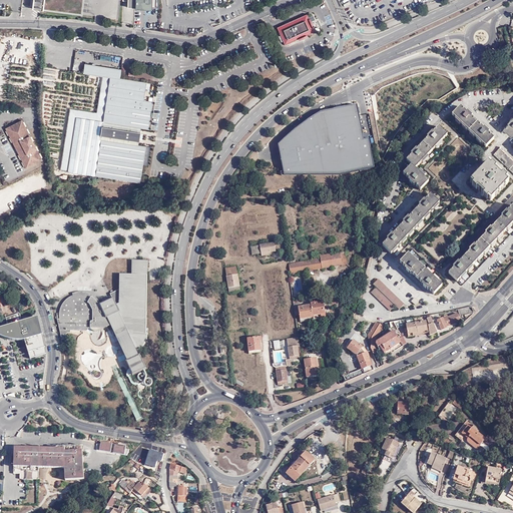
[(32,0),(31,8),(81,14),(82,0),(32,0)]
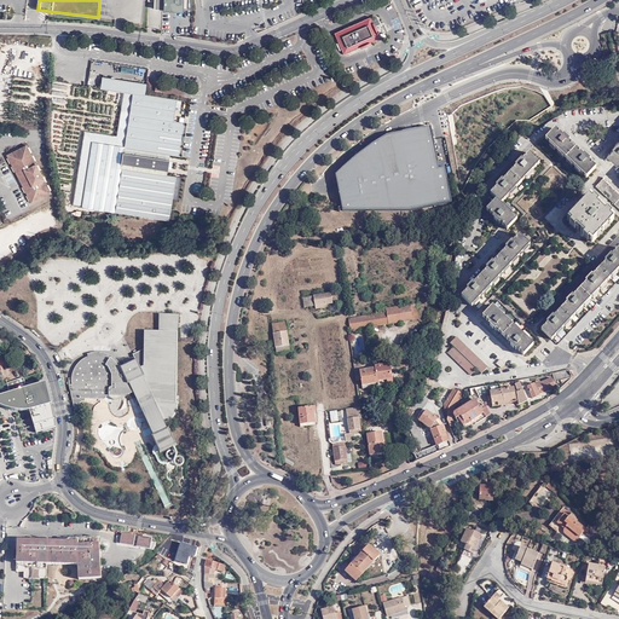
[(146,0),(146,28),(156,28),(156,32),(161,33),(161,13),(180,13),(180,10),(191,10),(191,0),(146,0)]
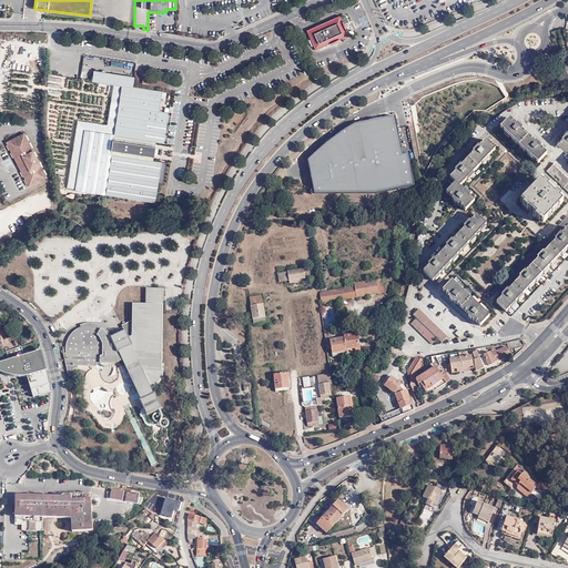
[(340,16),(306,30),(315,50),(348,36),(340,16)]
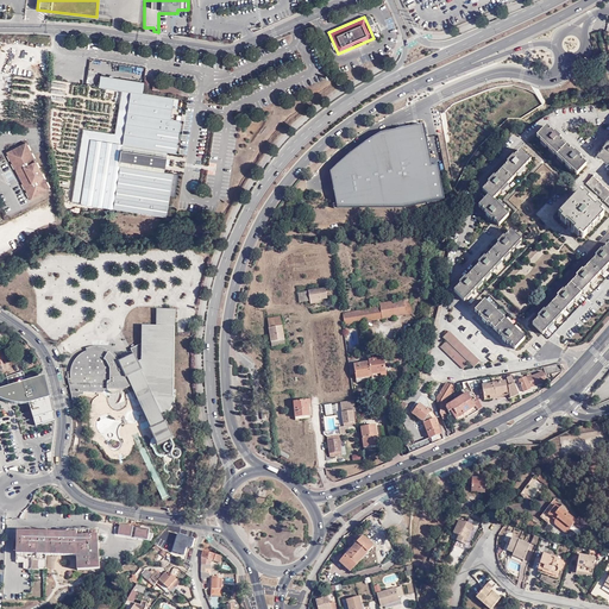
[(100,75),(99,87),(121,90),(130,93),(123,144),(90,139),(80,203),(113,209),(167,218),(174,174),(164,173),(167,152),(176,154),(182,120),(171,119),(174,98),(143,93),(144,82),(100,75)]
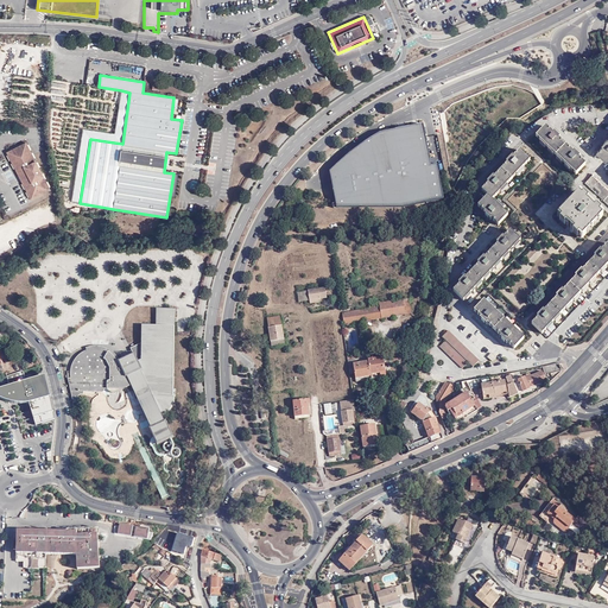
[(130,93),(121,90),(114,133),(83,128),(71,202),(80,203),(90,139),(122,144),(130,93)]
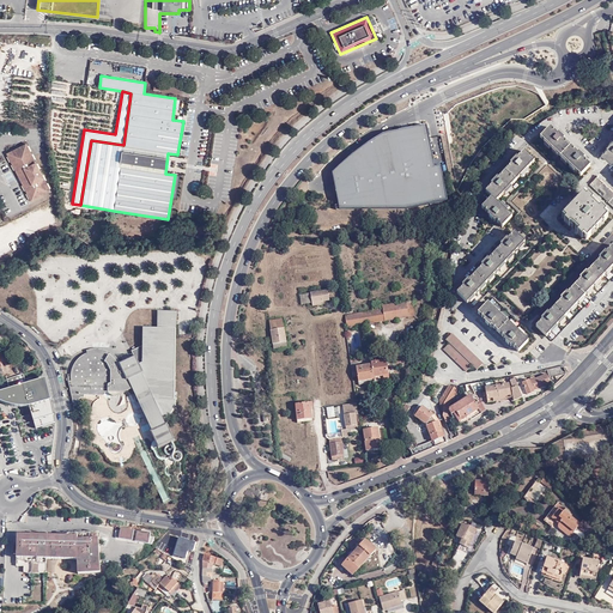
[(350,155),(333,171),(340,206),(408,206),(448,198),(442,164),(435,167),(426,123),(383,132),(371,139),(350,155)]
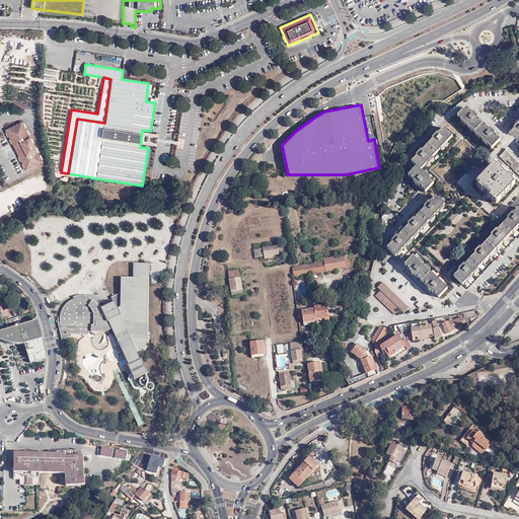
[(459,117),(493,149),(502,140),(496,136),(497,135),(491,129),(490,130),(477,119),(478,118),(473,113),(472,114),(466,108),(459,117)]
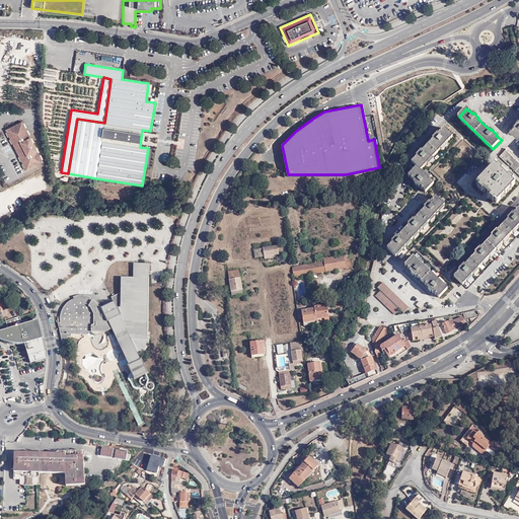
[(5,131),(26,170),(43,162),(22,122),(5,131)]
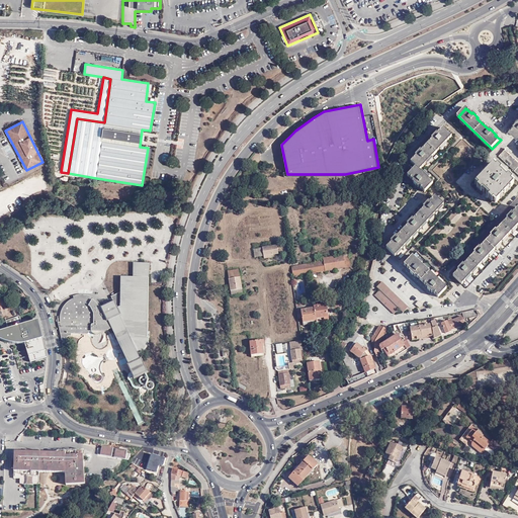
[(420,188),(425,193),(434,184),(420,172),(452,138),(443,130),(439,135),(437,134),(432,139),(434,140),(423,152),(422,151),(416,157),(417,158),(411,164),(416,169),(409,177),(414,182),(413,183),(419,189),(420,188)]
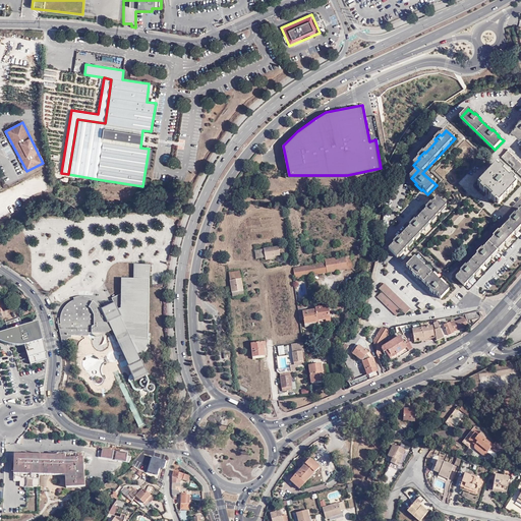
[(504,156),(520,171),(520,160),(509,150),(504,156)]
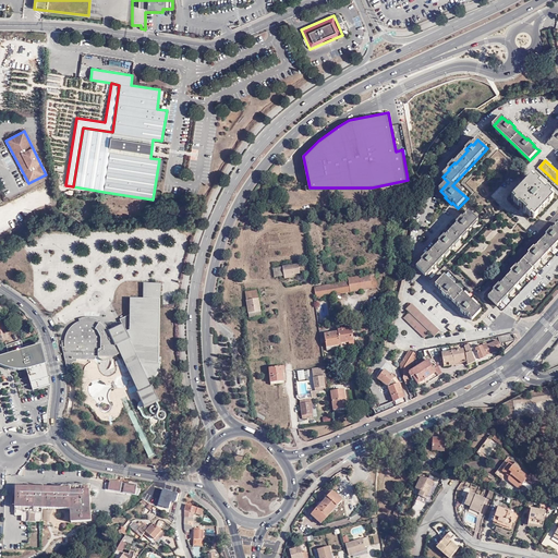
[(534,216),(536,218),(555,198),(552,196),(553,195),(537,180),(536,181),(533,179),(514,197),(518,201),(517,203),(532,217),(534,216)]
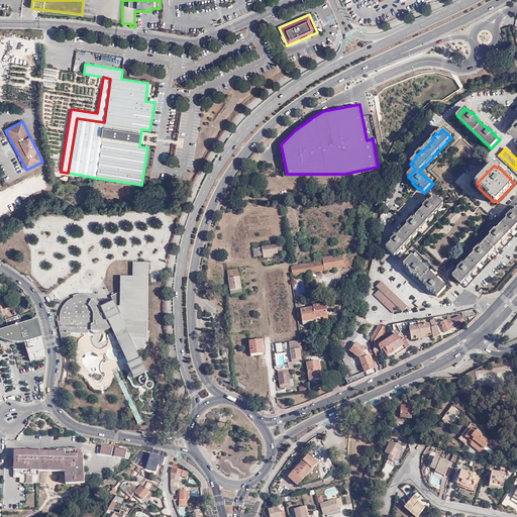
[(388,246),(397,255),(442,206),(434,198),(430,202),(428,201),(423,206),(424,208),(414,218),(413,218),(407,223),(408,224),(398,235),(397,234),(391,240),(392,241),(388,246)]
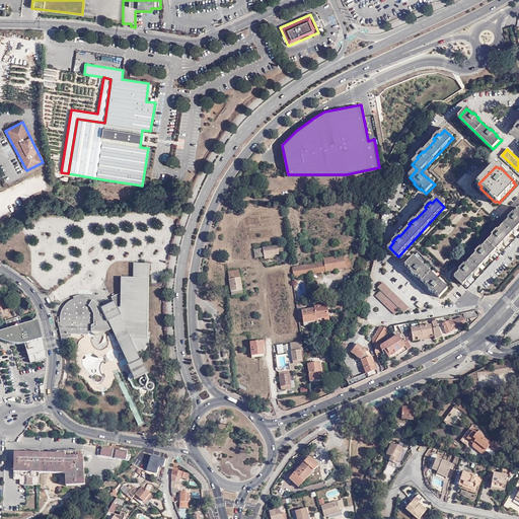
[(458,276),(466,284),(518,226),(518,210),(516,214),(515,213),(510,218),(510,219),(500,231),(499,230),(494,235),(495,236),(484,248),(483,247),(477,252),(477,253),(467,266),(466,265),(461,270),(462,271),(458,276)]
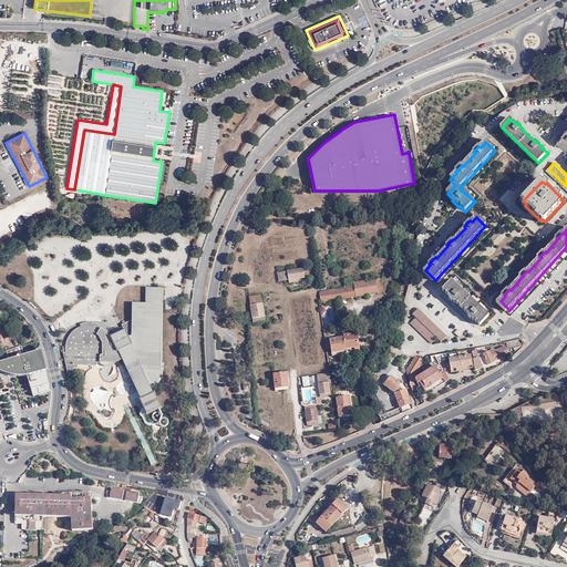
[(303,268),(277,272),(278,280),(288,279),(289,282),(299,281),(298,278),(305,277),(303,268)]
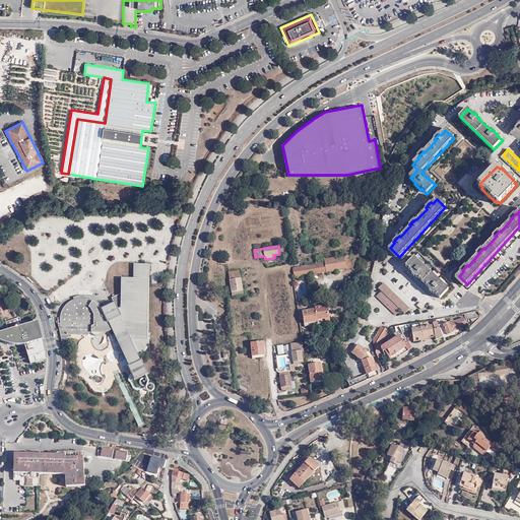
[(344,260),(346,270),(351,269),(349,256),(324,259),(325,263),(344,260)]
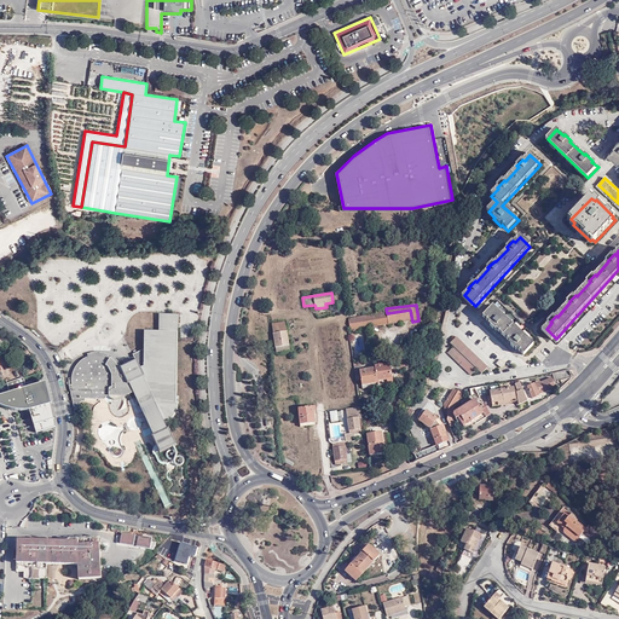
[(527,354),(538,343),(496,305),(486,316),(492,322),(491,323),(498,329),(499,328),(513,341),(512,342),(519,350),(520,348),(527,354)]
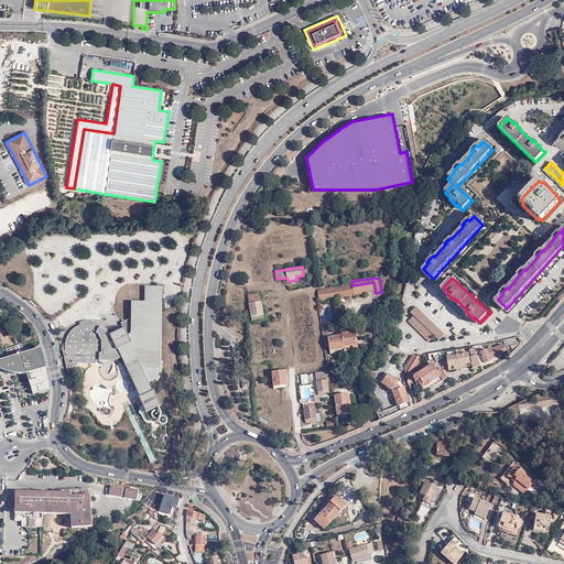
[(353,285),(343,288),(317,291),(320,301),(376,293),(373,282),(353,285)]
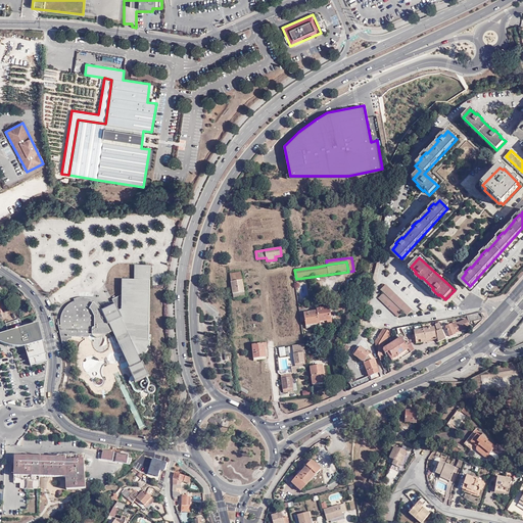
[(63,346),(67,345),(67,342),(67,341),(68,340),(69,339),(72,339),(72,337),(88,337),(90,337),(90,336),(90,335),(92,335),(94,337),(98,338),(99,338),(102,337),(113,332),(130,369),(136,382),(149,376),(142,363),(142,364),(140,359),(145,355),(148,351),(150,346),(151,343),(151,340),(148,340),(149,280),(150,280),(151,277),(151,266),(135,266),(135,280),(123,280),(122,295),(112,299),(114,305),(103,311),(102,310),(100,306),(98,303),(96,301),(91,299),(89,298),(85,298),(82,298),(78,298),(74,299),(75,301),(72,302),(68,304),(66,306),(64,310),(61,315),(61,316),(60,320),(60,323),(61,325),(58,326),(63,346)]
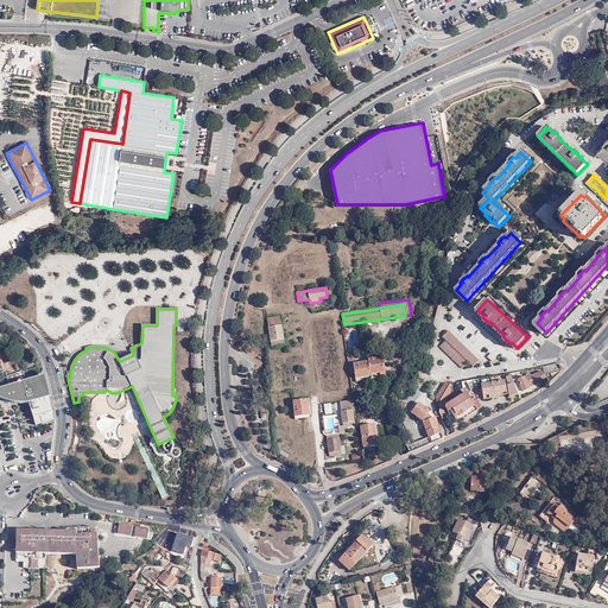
[(282,324),(280,317),(273,318),(266,318),(270,341),(280,340),(284,340),(282,324)]
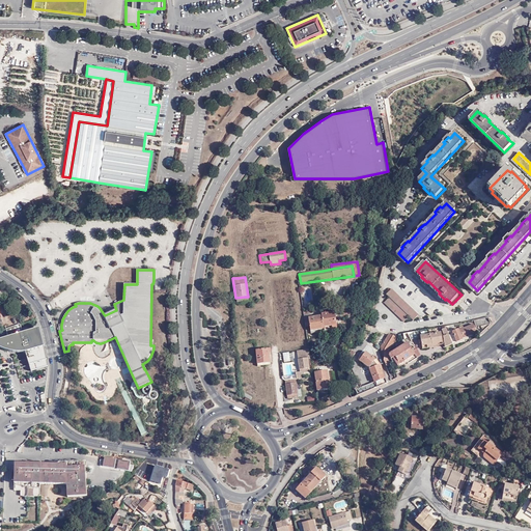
[(417,319),(422,314),(394,288),(389,294),(392,297),(387,302),(408,320),(413,315),(417,319)]
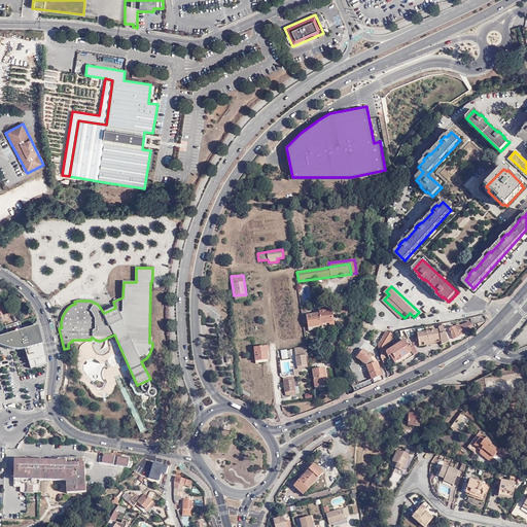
[(324,308),(324,311),(320,311),(320,313),(322,323),(336,321),(334,307),(324,308)]
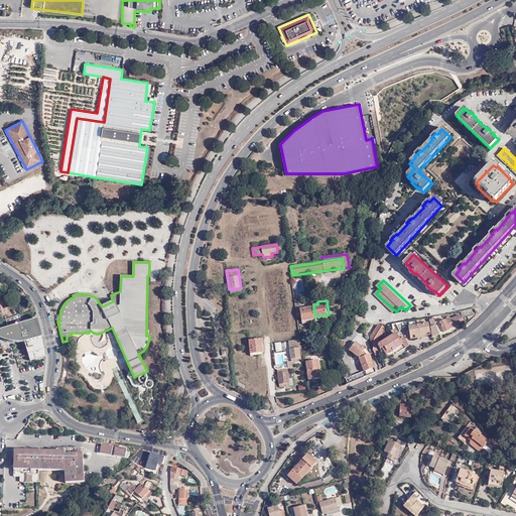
[(301,304),(295,305),(297,316),(301,315),(302,320),(315,318),(315,316),(313,306),(302,308),(301,304)]
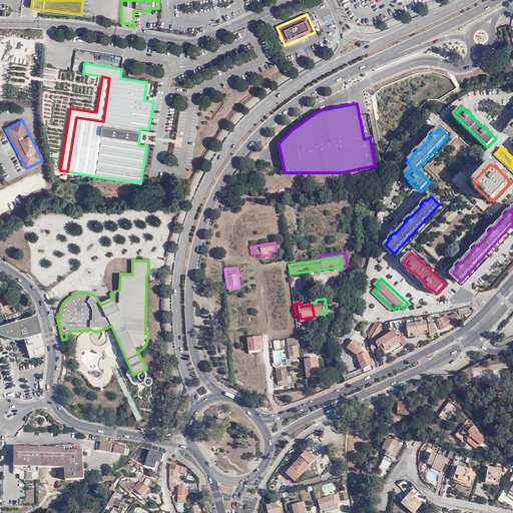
[(465,316),(472,310),(472,308),(471,307),(458,310),(460,317),(465,316)]
